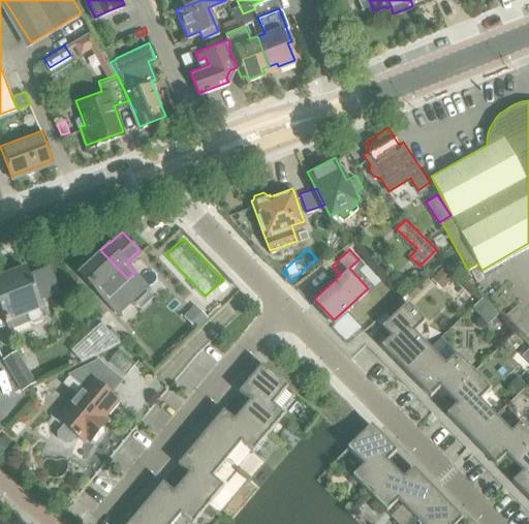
[(116,309),(137,289),(127,279),(127,278),(100,250),(92,258),(86,254),(78,262),(81,271),(116,309)]
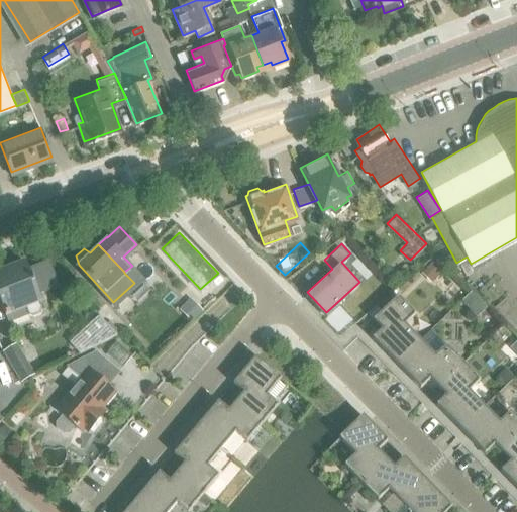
[(10,265),(0,269),(0,301),(7,320),(27,312),(33,315),(40,312),(42,306),(39,299),(40,298),(37,291),(60,283),(50,260),(49,257),(47,257),(27,265),(25,259),(22,261),(19,258),(11,261),(10,265)]
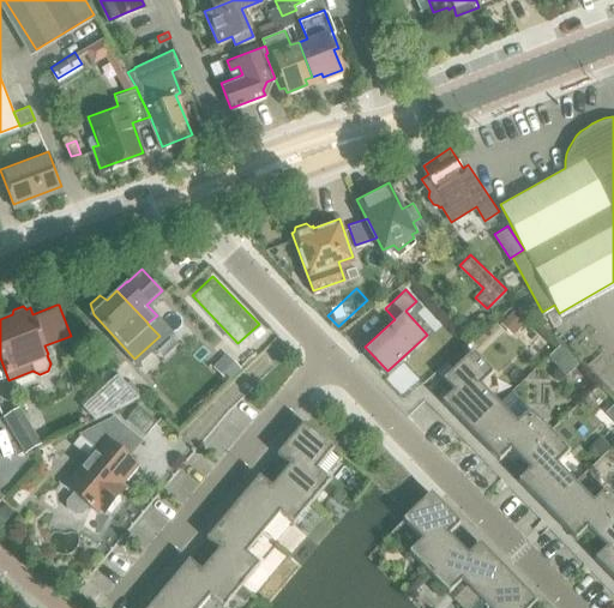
[(517,305),(503,317),(515,329),(528,317),(517,305)]
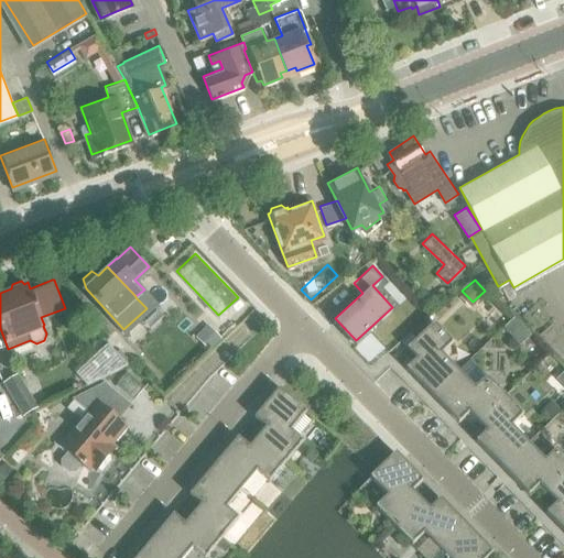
[(416,356),(405,367),(433,394),(458,369),(441,350),(453,339),(434,320),(407,346),(416,356)]
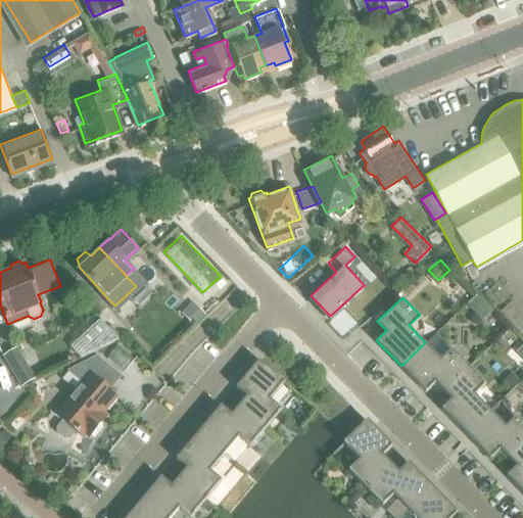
[(193,298),(182,310),(194,322),(205,312),(193,298)]
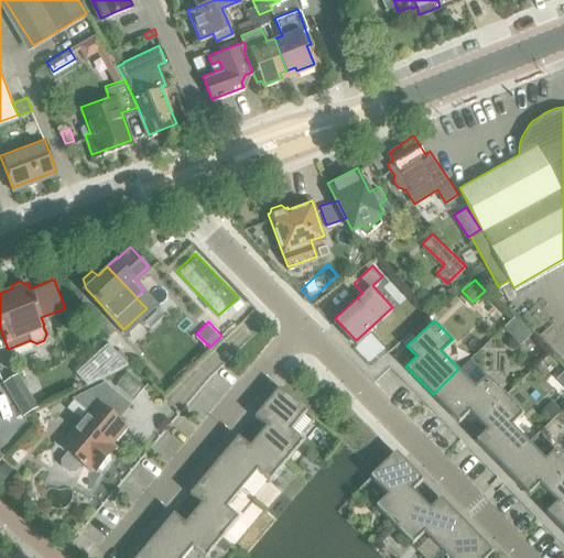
[(101,337),(93,337),(93,346),(101,346),(101,337)]
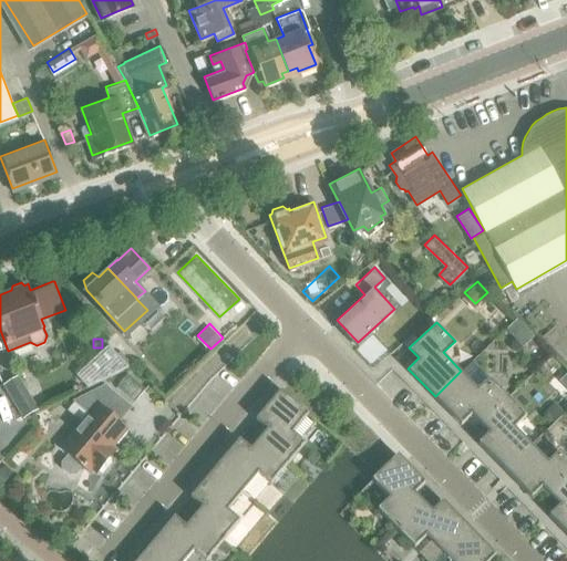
[(109,343),(88,362),(101,377),(129,364),(109,343)]
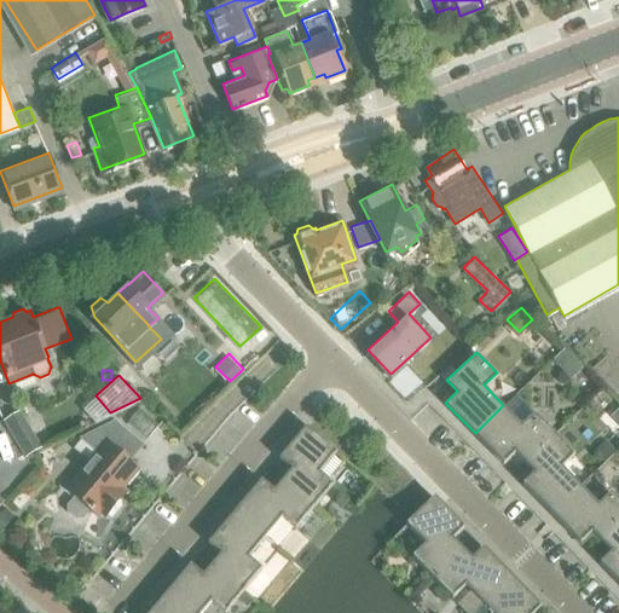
[(139,405),(127,420),(148,435),(158,422),(139,405)]
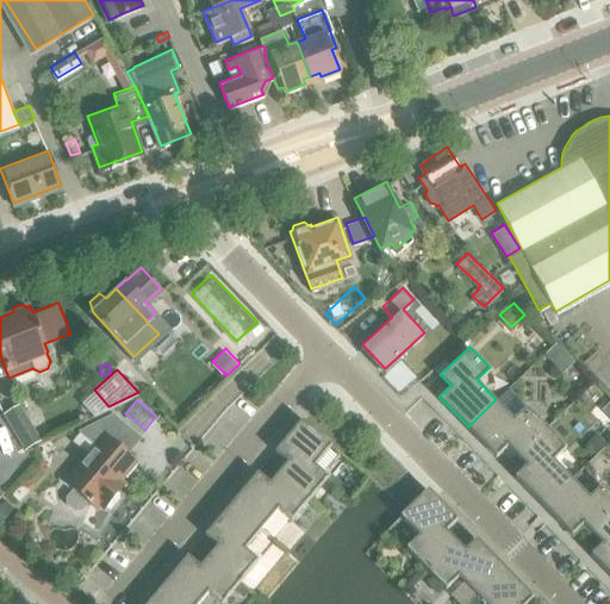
[(496,399),(468,427),(496,454),(506,443),(517,454),(547,427),(526,404),(514,417),(496,399)]
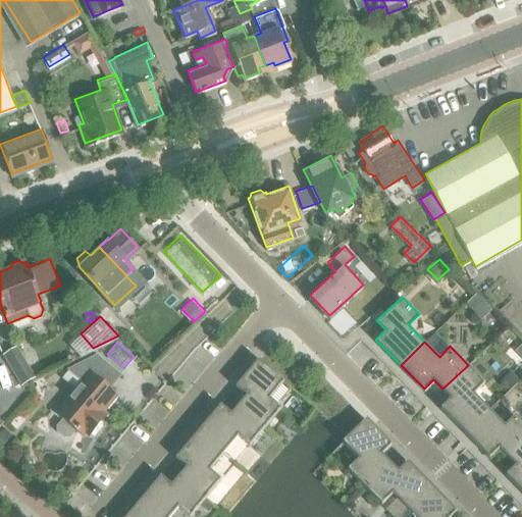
[(20,383),(35,373),(15,343),(2,352),(20,383)]
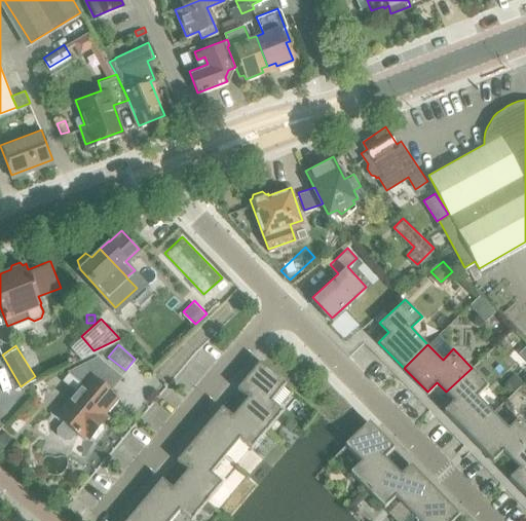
[(80,378),(52,411),(63,419),(58,426),(58,432),(65,438),(69,437),(75,430),(82,436),(85,433),(89,436),(106,415),(102,412),(116,395),(109,389),(120,375),(94,352),(66,367),(80,378)]
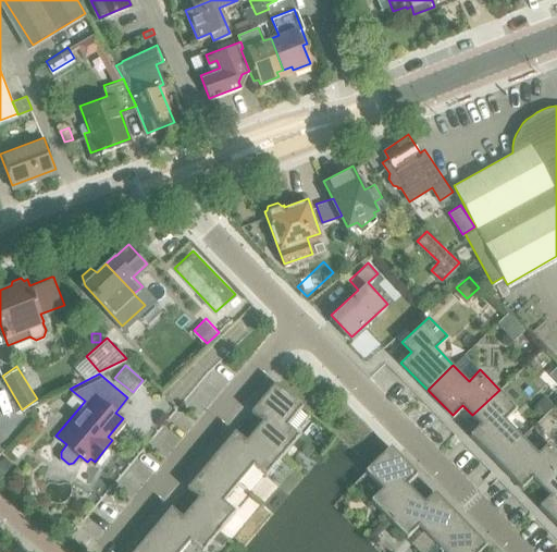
[(254,430),(282,453),(298,434),(286,424),(302,404),(275,381),(250,411),(262,419),(254,430)]
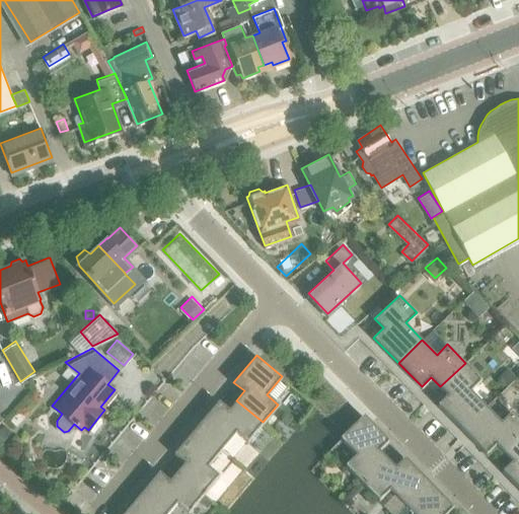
[(447,394),(438,404),(462,430),(487,407),(470,389),(480,379),(465,363),(440,386),(447,394)]
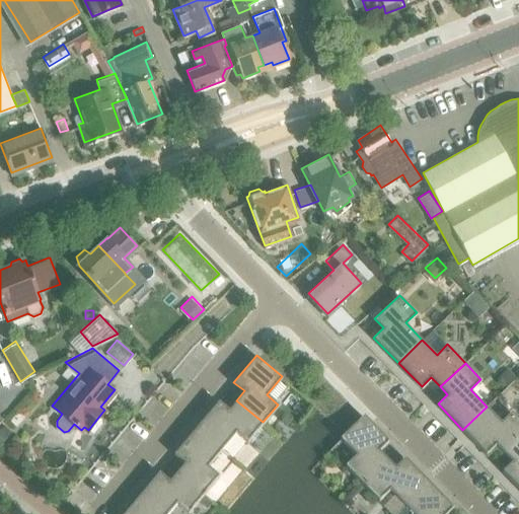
[(508,366),(498,375),(506,383),(516,374),(508,366)]
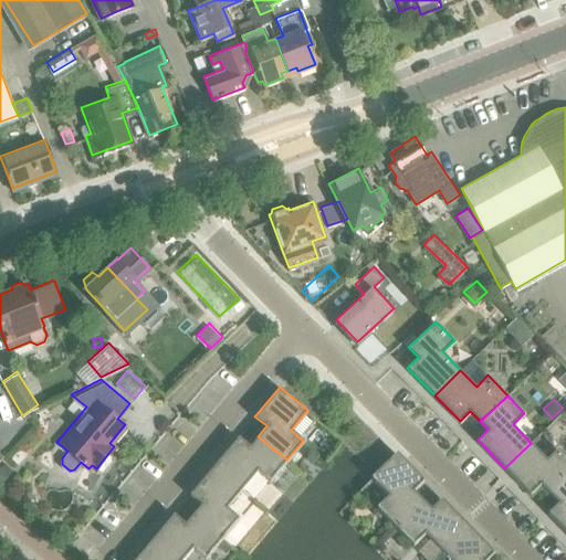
[(213,465),(241,488),(258,469),(270,479),(286,460),(258,436),(250,445),(238,435),(213,465)]
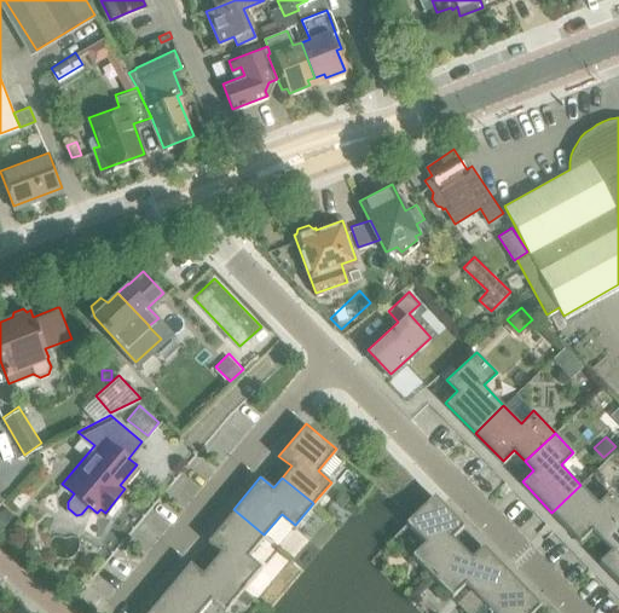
[(580,485),(551,513),(579,541),(591,530),(602,541),(618,525),(618,498),(611,490),(597,502),(580,485)]
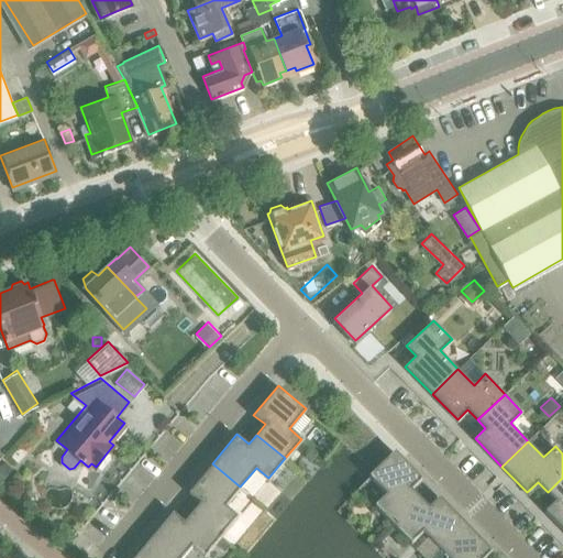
[(368,474),(397,520),(420,498),(410,488),(421,478),(395,449),(368,474)]
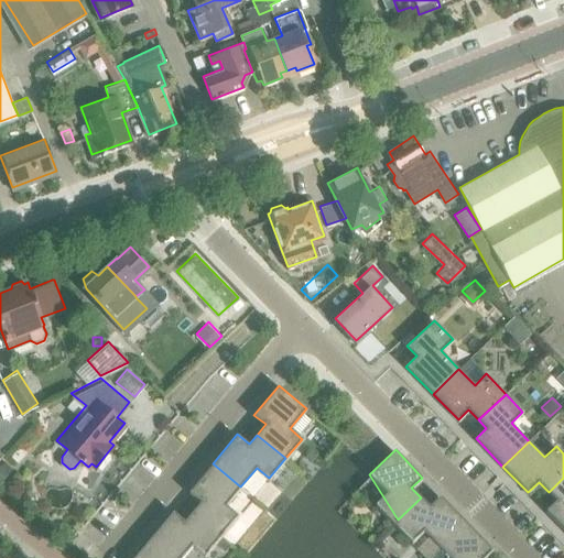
[(0,462),(0,481),(9,472),(8,471),(0,463),(0,462)]
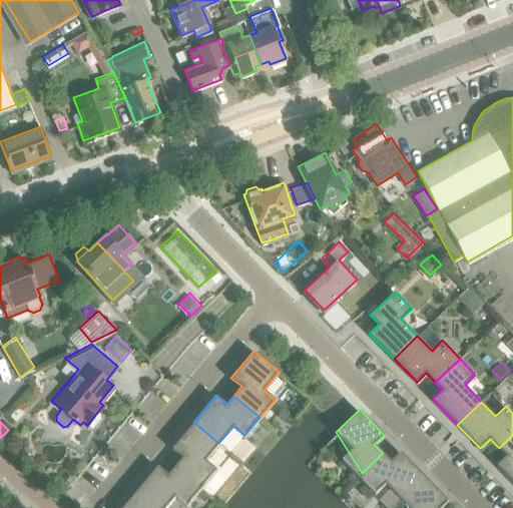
[(205,459),(218,443),(193,422),(172,448),(182,456),(175,465),(201,487),(216,469),(205,459)]
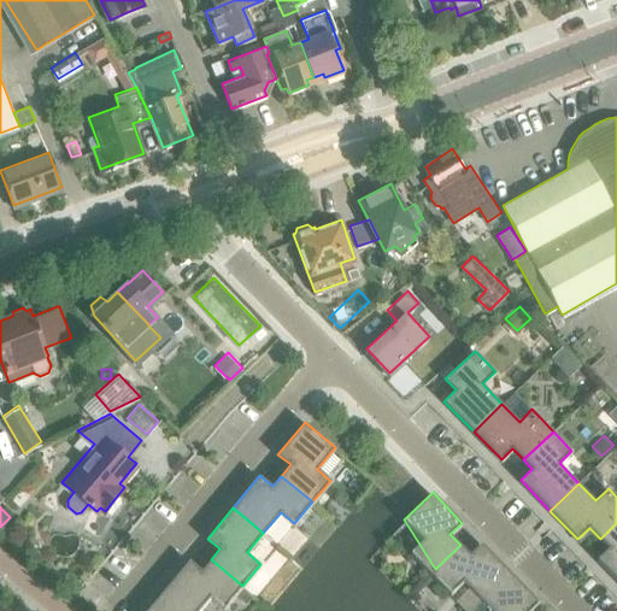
[(609,547),(597,558),(616,579),(616,523),(600,539),(609,547)]
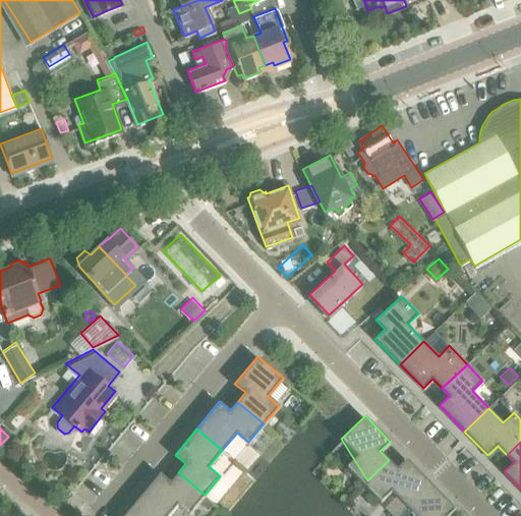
[(389,460),(367,480),(381,501),(392,490),(407,507),(430,483),(406,458),(396,467),(389,460)]
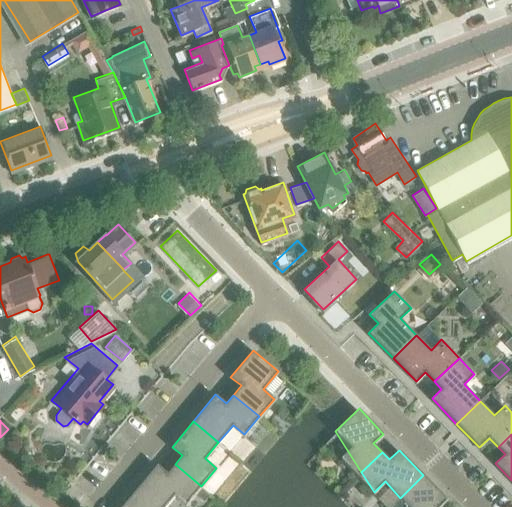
[(196,492),(201,486),(175,464),(167,473),(157,464),(134,491),(136,492),(154,506),(163,506),(174,495),(185,504),(196,492)]
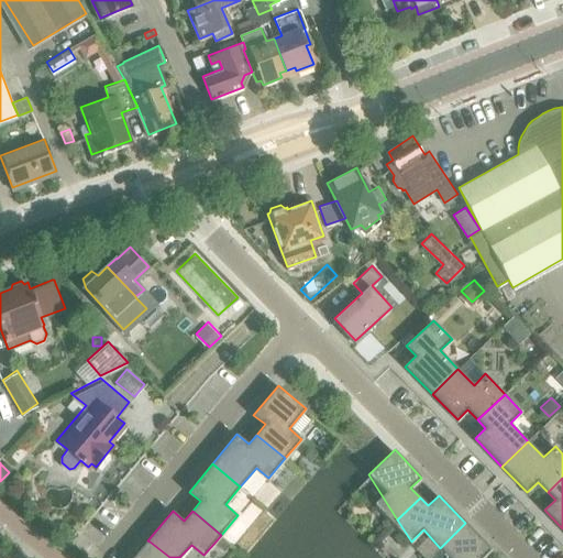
[(482,557),(492,549),(465,523),(440,548),(450,557),(482,557)]
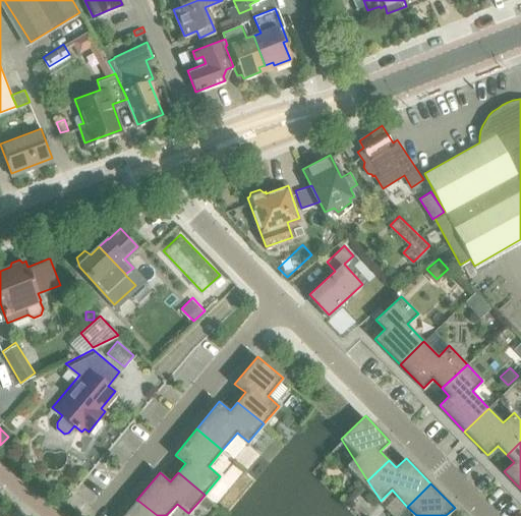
[(74,492),(67,499),(77,507),(83,500),(74,492)]
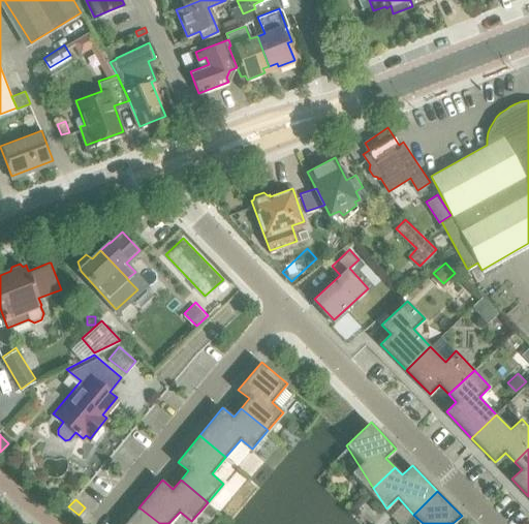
[(208,502),(203,509),(211,516),(216,510),(208,502)]
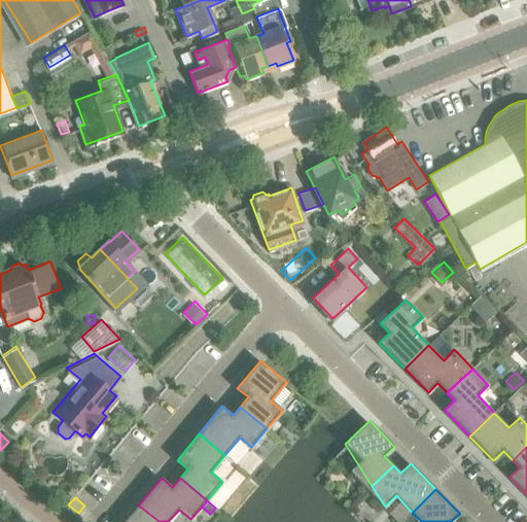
[(157,521),(140,507),(127,521),(157,521)]
